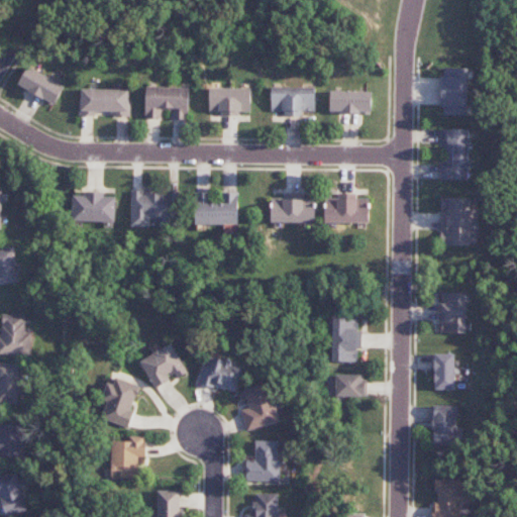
[(17,87),(56,104),(64,84),(26,68),(17,87)]
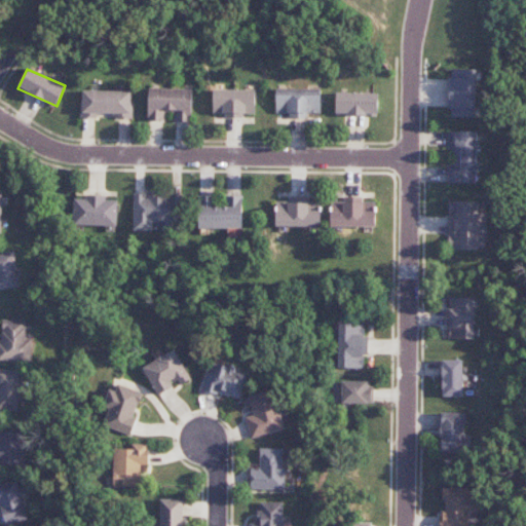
[(476,70),(449,69),(448,109),(451,109),(450,117),(475,118),(476,70)]
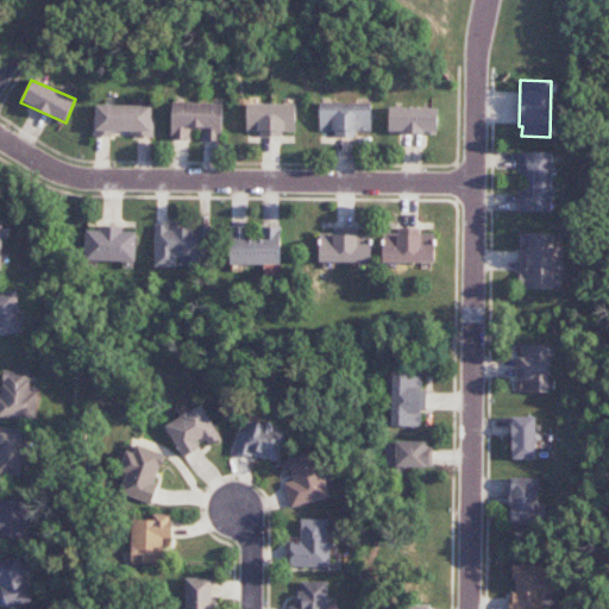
[(223,102),(171,102),(170,139),(190,139),(190,129),(201,129),(200,140),(221,142),(223,102)]
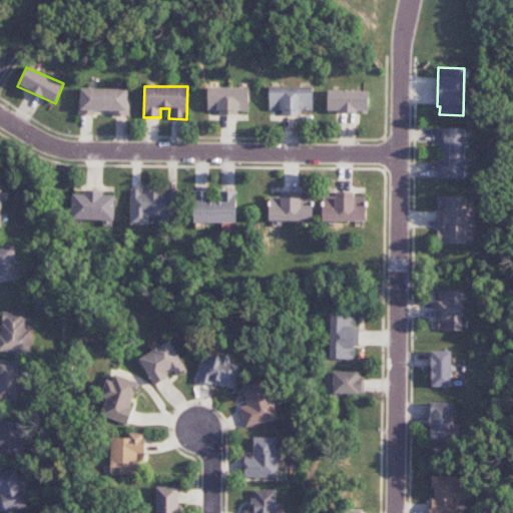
[(313,110),(312,86),(269,86),(269,110),(283,110),(283,115),(299,115),(299,111),(313,110)]
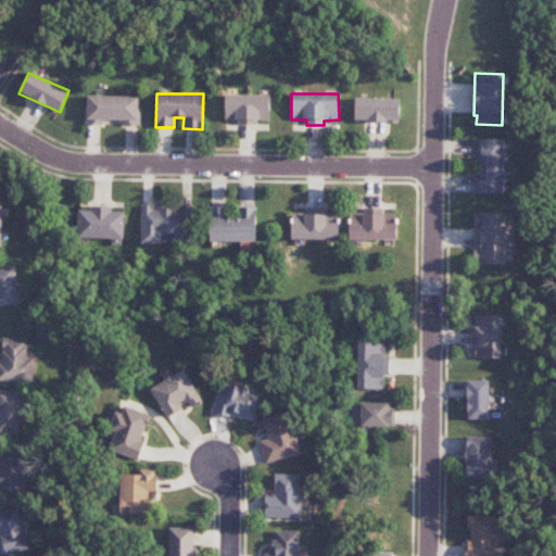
[(269,96),(225,95),(224,122),(255,123),(255,121),(269,121),(269,96)]
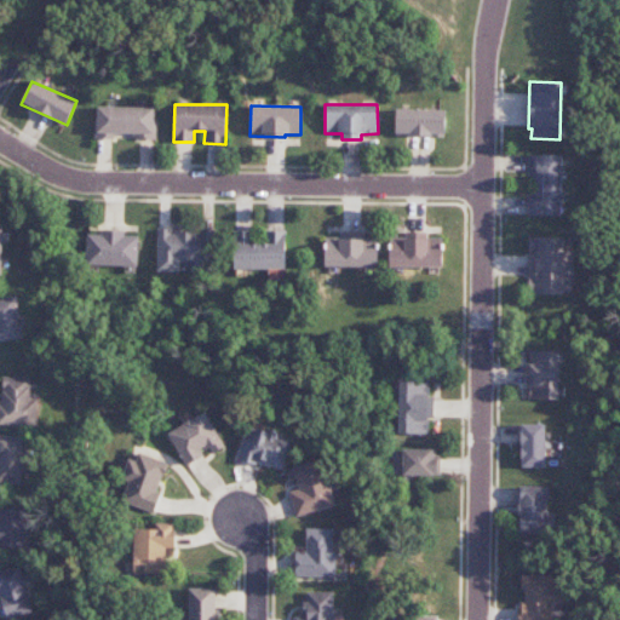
[(155,107),(96,107),(95,137),(133,137),(133,141),(155,141),(155,107)]
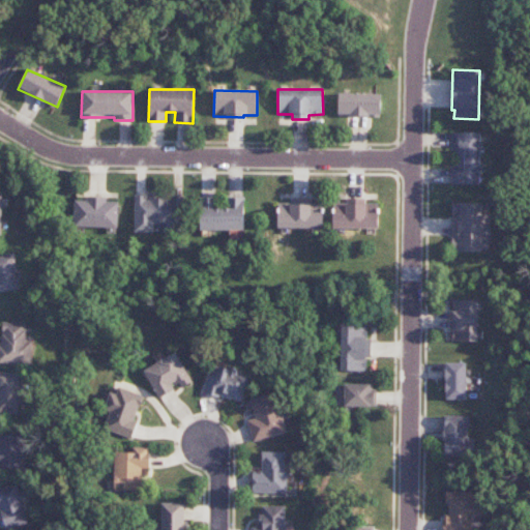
[(337,116),(380,117),(381,94),(339,93),(337,116)]
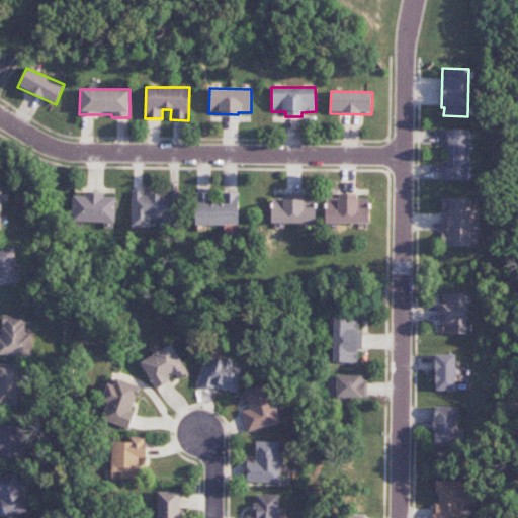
[(441,180),(469,180),(469,128),(442,128),(441,180)]
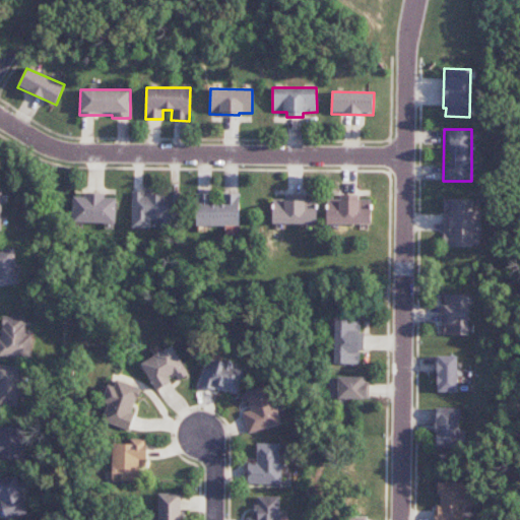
[(178,228),(179,193),(169,192),(169,194),(132,193),(131,228),(150,229),(150,219),(159,220),(159,226),(178,228)]
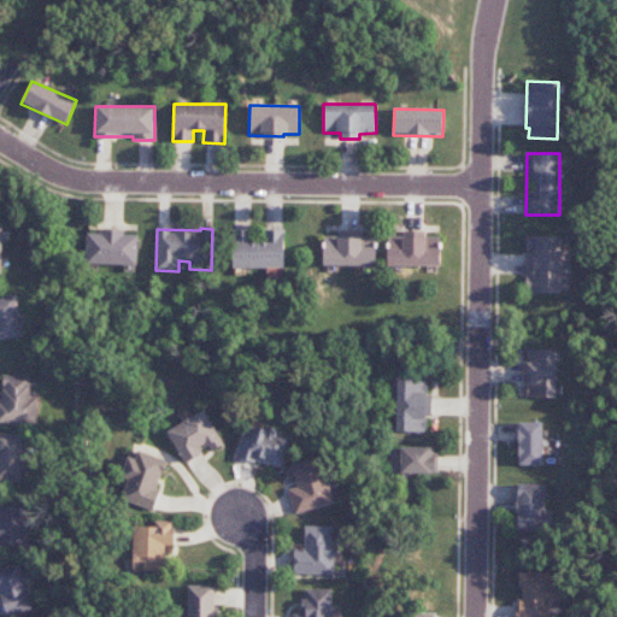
[(137,266),(139,235),(124,234),(124,229),(100,229),(100,234),(87,234),(87,265),(137,266)]
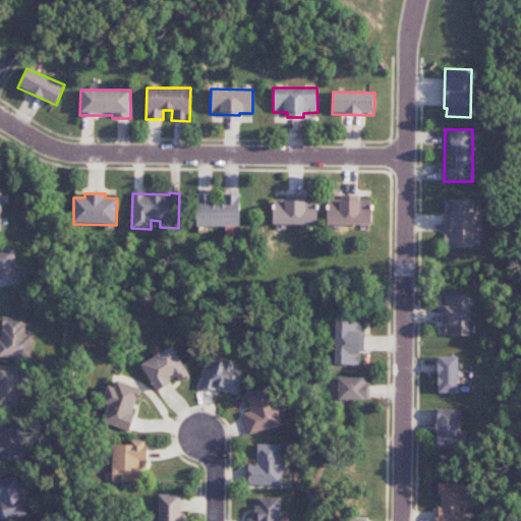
[(195,194),(196,227),(240,226),(239,194),(224,194),(225,204),(212,205),(212,194),(195,194)]
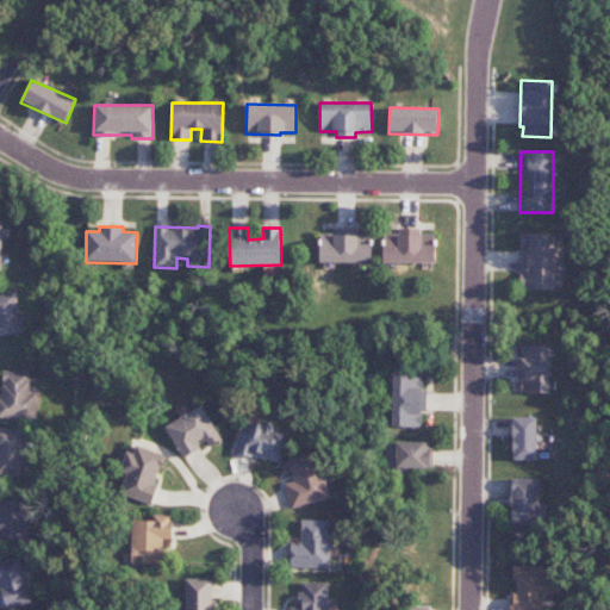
[(319,262),(372,263),(372,235),(356,234),(358,229),(335,228),(334,234),(321,234),(319,262)]
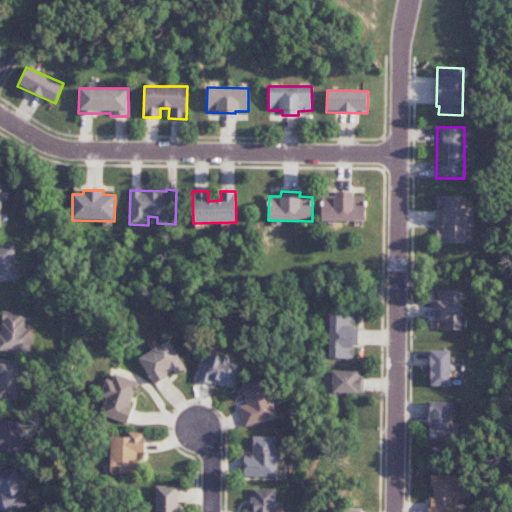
[(321,221),(365,221),(366,196),(353,196),(353,192),(334,191),(334,196),(322,196),(321,221)]
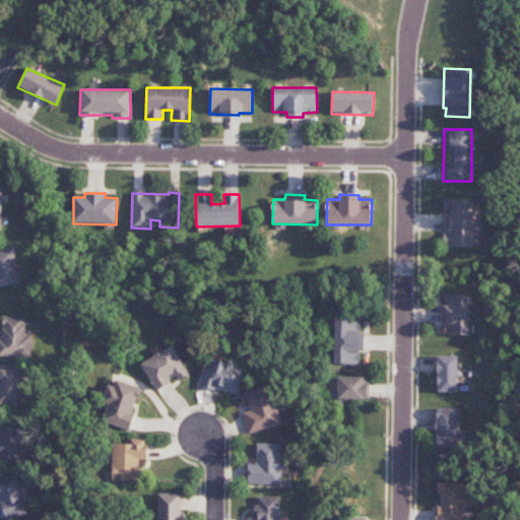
[(473,199),(443,199),(443,247),(472,247),(472,237),(480,237),(480,209),(472,209),(473,199)]
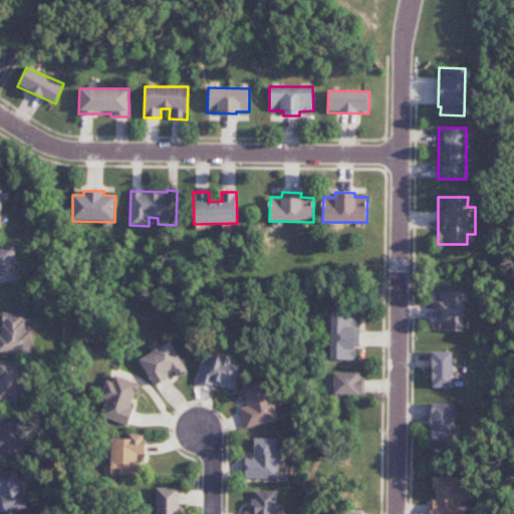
[(0,247),(0,282),(18,281),(14,246),(0,247)]
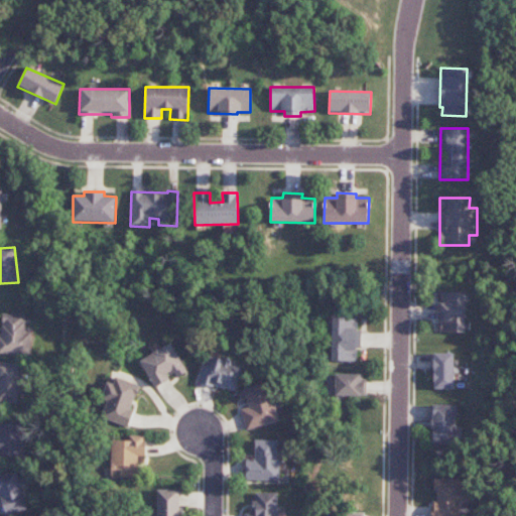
[(465,292),(439,292),(439,332),(465,333),(465,292)]
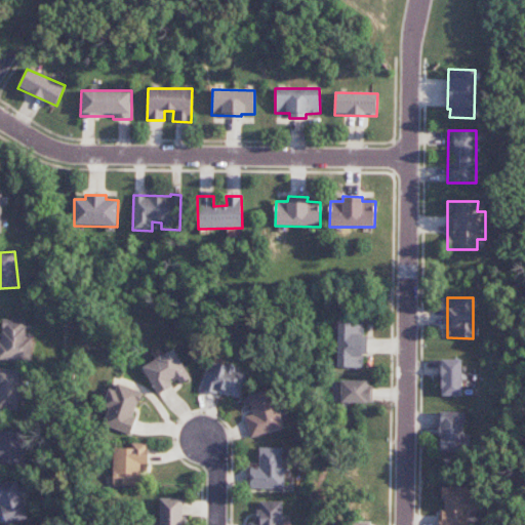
[(26,338),(26,319),(0,318),(0,360),(32,361),(32,338),(26,338)]
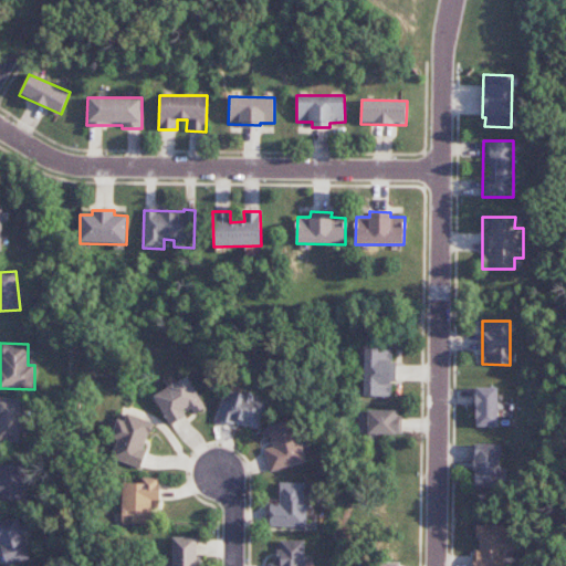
[(394,348),(365,347),(364,396),(392,397),(394,348)]
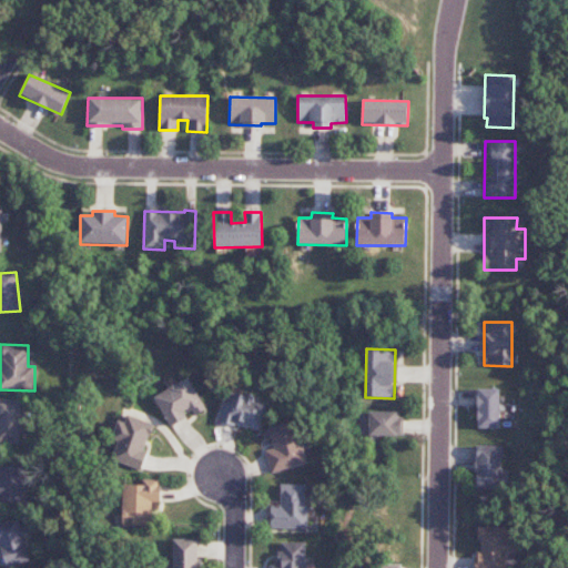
[(154,394),(169,426),(188,418),(186,416),(204,409),(191,378),(154,394)]
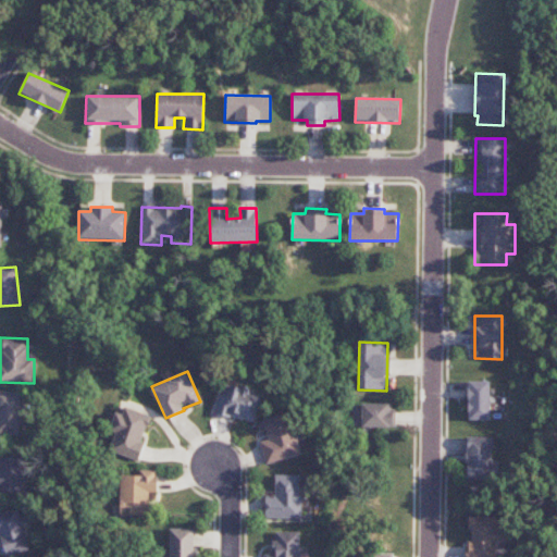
[(490,420),(490,381),(468,382),(469,420),(490,420)]
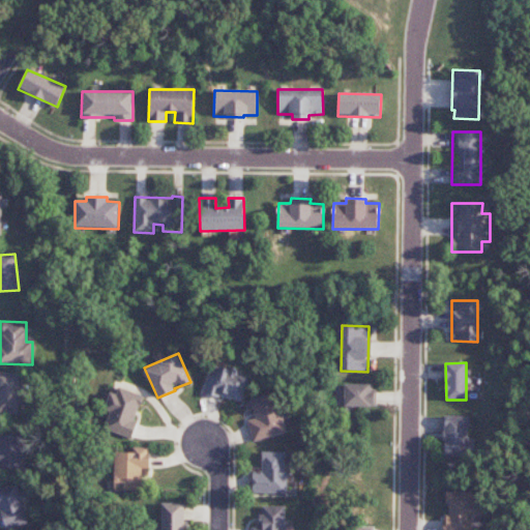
[(241,404),(249,375),(213,364),(205,392),(241,404)]
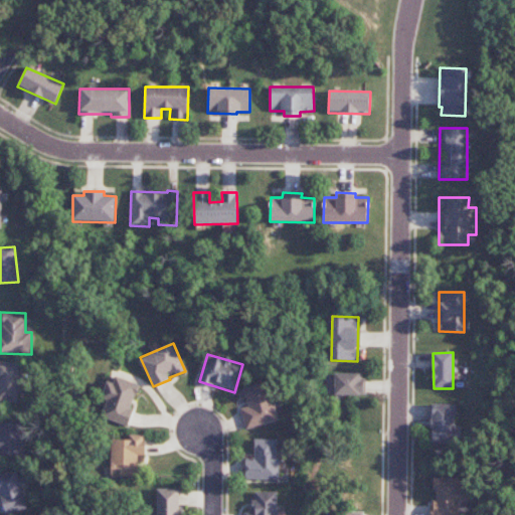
[(0,400),(18,401),(19,363),(0,361),(0,400)]
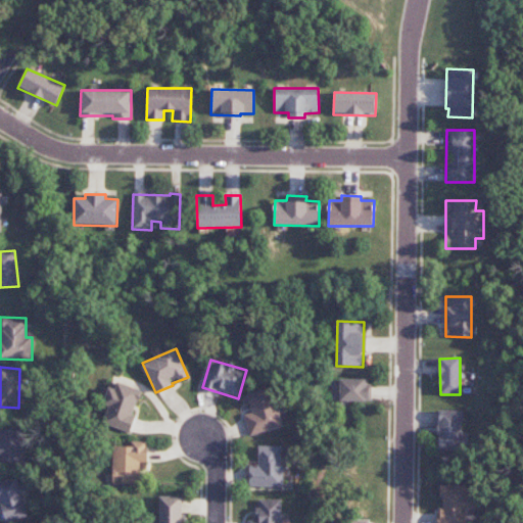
[(368,379),(331,380),(331,402),(368,401),(368,379)]
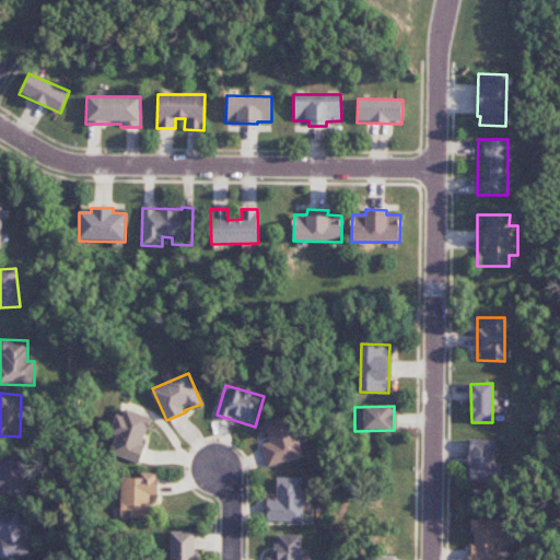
[(119,416),(107,453),(137,463),(151,418),(125,410),(123,417),(119,416)]
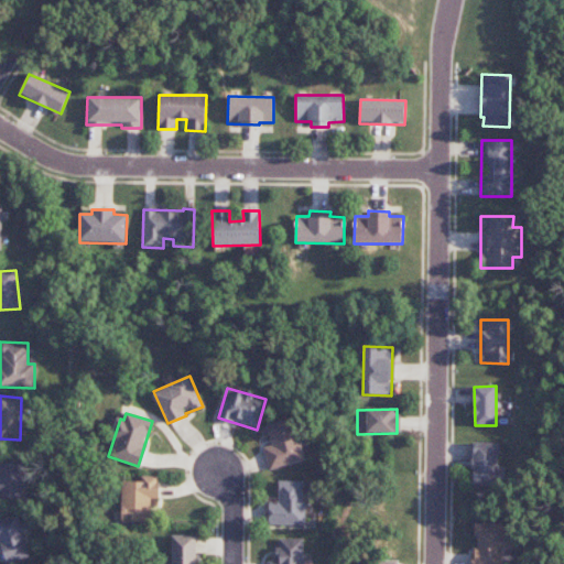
[(498,443),(473,443),(473,486),(498,486),(498,443)]
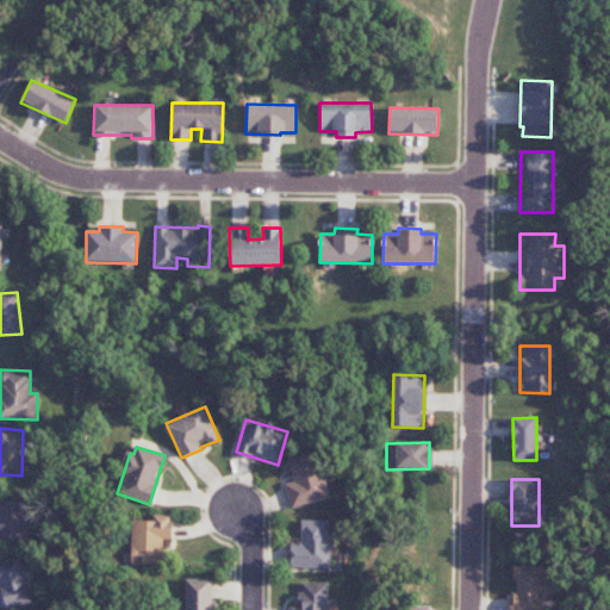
[(0,537),(25,539),(26,500),(0,500),(0,537)]
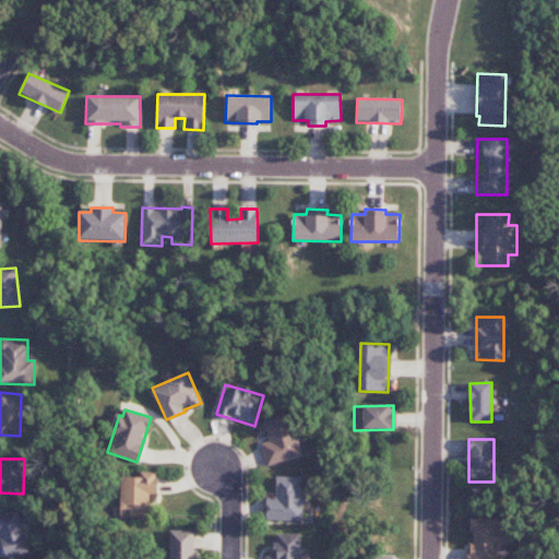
[(157,472),(140,472),(140,477),(120,477),(120,518),(150,518),(150,495),(157,495),(157,472)]
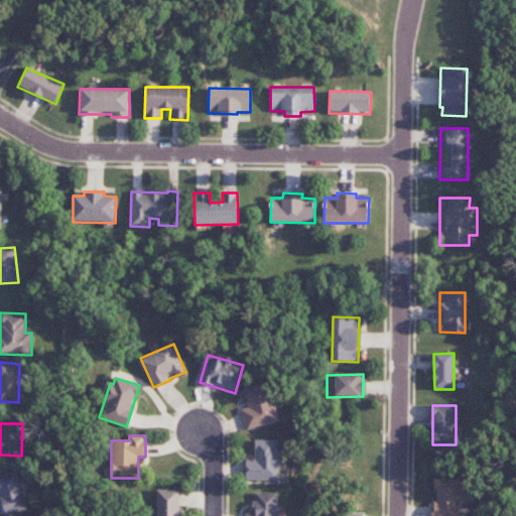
[(278,481),(279,440),(255,439),(255,460),(246,460),(245,480),(278,481)]
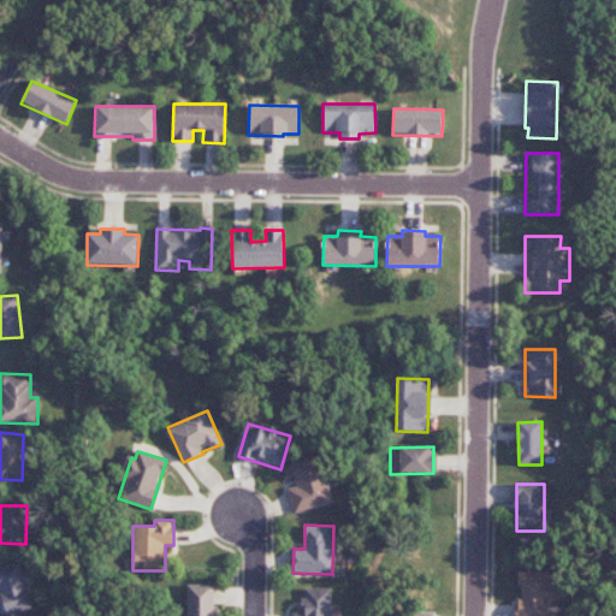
[(33,609),(19,562),(0,567),(0,596),(5,615),(33,609)]
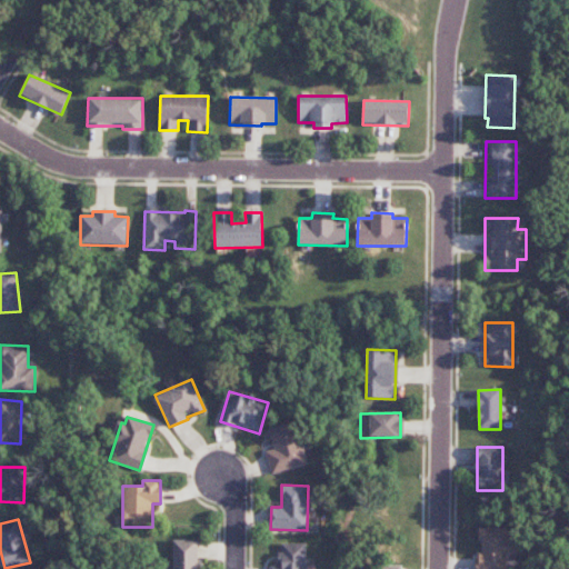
[(473,568),(507,568),(507,567),(515,567),(515,559),(508,559),(507,527),(479,528),(480,553),(473,553),(473,568)]
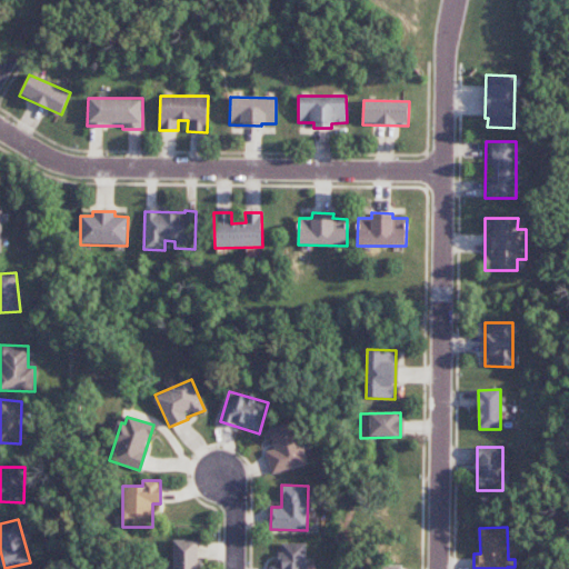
[(198,568),(199,540),(173,540),(172,568),(198,568)]
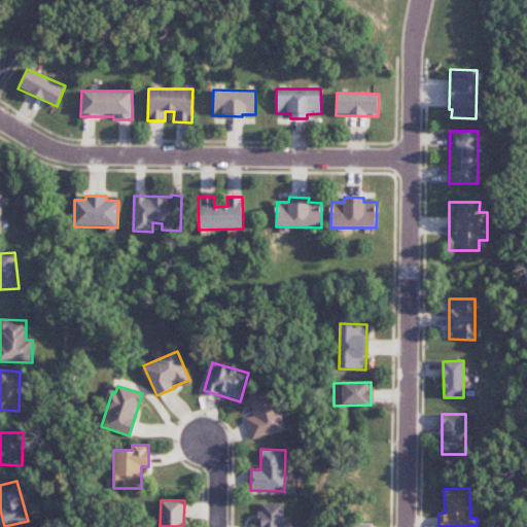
[(250,526),(284,526),(285,503),(260,503),(260,525),(250,525),(250,526)]
